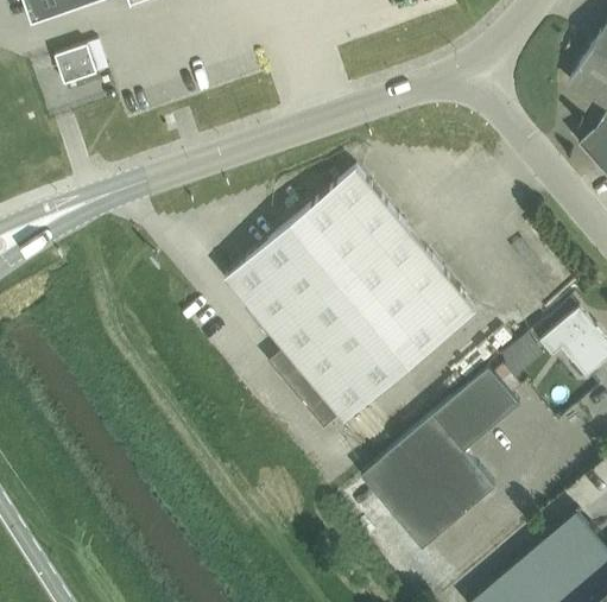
[(25,0),(31,17),(80,0),(125,0),(130,12),(132,12),(130,7),(149,0),(25,0)]
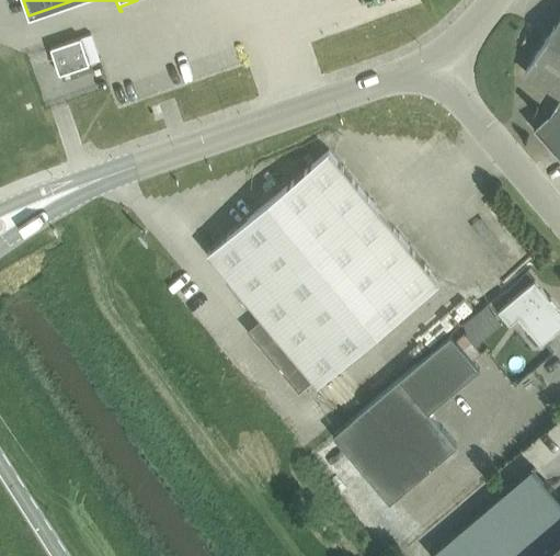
[(559,19),(523,79),(559,102),(548,122),(546,120),(535,133),(559,162),(559,19)]
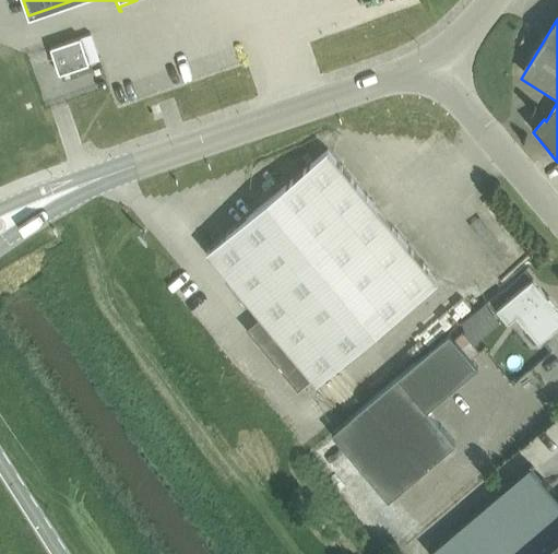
[(58,80),(87,70),(79,44),(48,54),(58,80)]
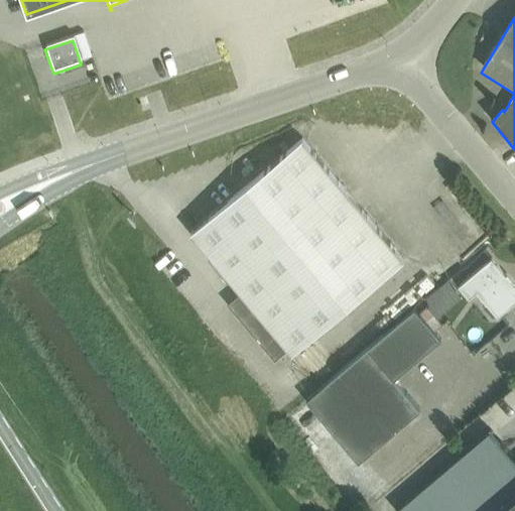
[(189,236),(244,300),(230,312),(273,364),(287,353),(291,357),(402,263),(300,143),(189,236)]
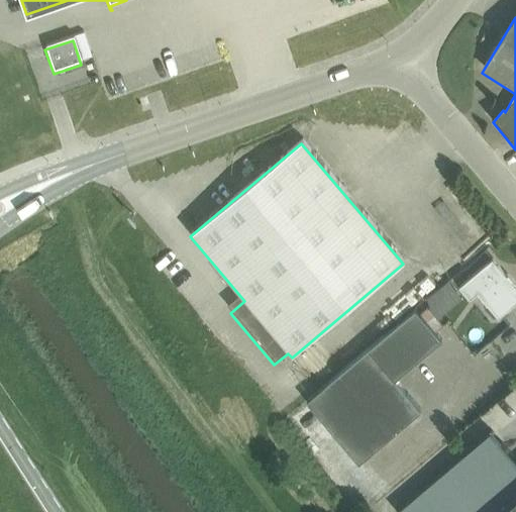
[(515,306),(515,294),(491,264),(457,292),(468,304),(476,298),(497,323),(515,306)]
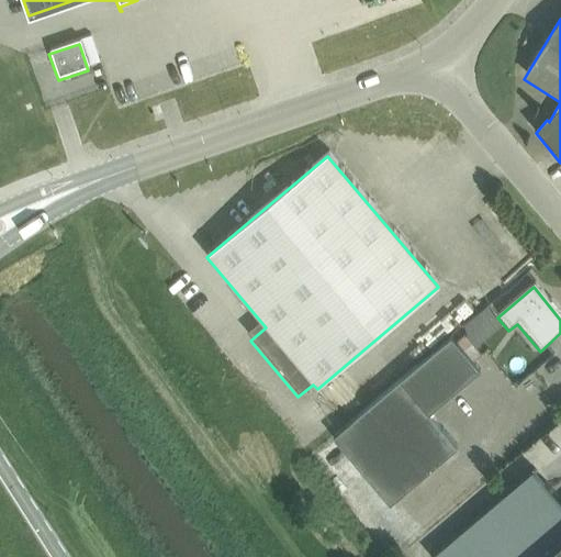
[(456,452),(427,418),(479,375),(450,341),(332,441),(389,509),(456,452)]
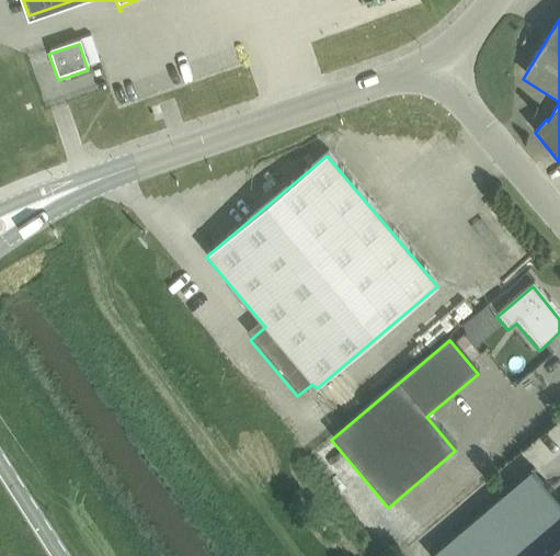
[(517,379),(503,387),(510,398),(524,389),(517,379)]
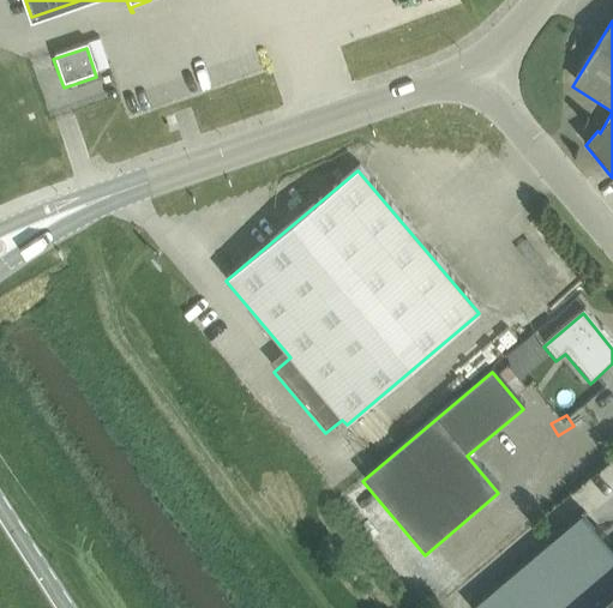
[(516,573),(478,607),(612,607),(612,552),(582,516),(516,573)]
